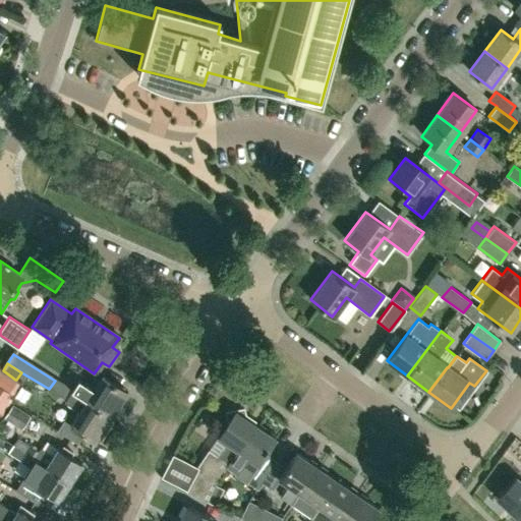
[(0,389),(7,394),(15,380),(3,370),(0,368),(0,389)]
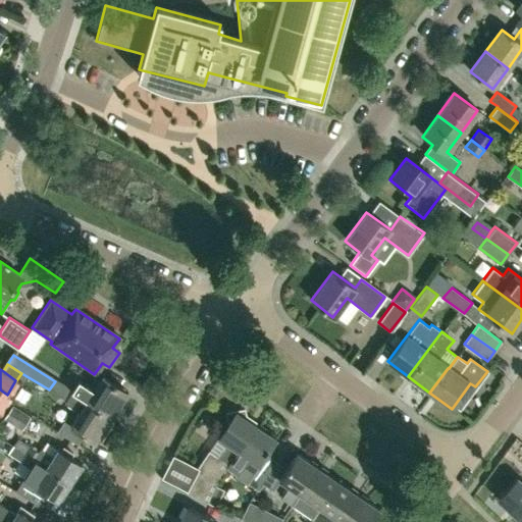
[(127,392),(102,375),(93,388),(79,379),(71,392),(111,417),(127,392)]
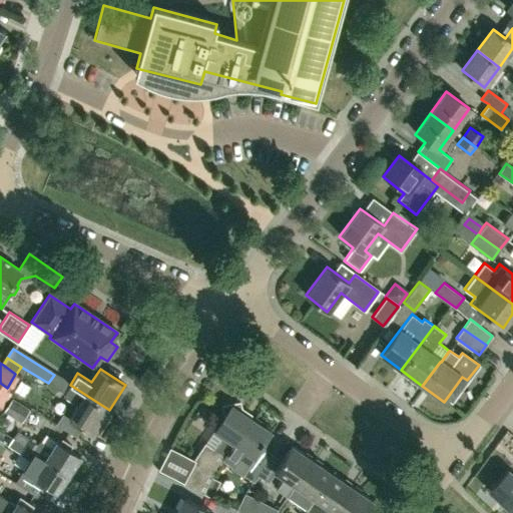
[(99,433),(105,425),(101,422),(109,410),(70,385),(54,375),(48,383),(64,393),(62,396),(77,405),(69,418),(94,434),(96,431),(99,433)]
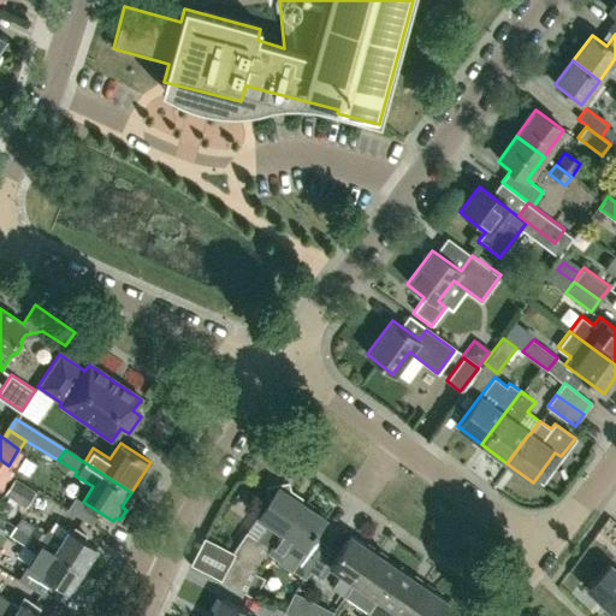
[(27,507),(36,491),(15,478),(5,493),(27,507)]
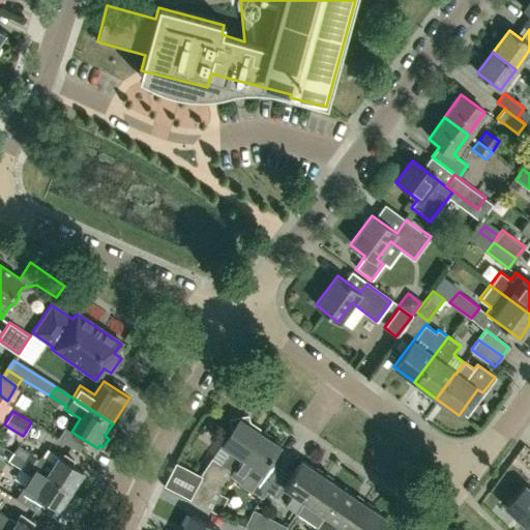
[(218,494),(231,474),(241,459),(259,433),(248,425),(246,416),(229,419),(230,429),(221,444),(229,449),(215,470),(207,464),(199,477),(187,499),(210,509),(218,494)]
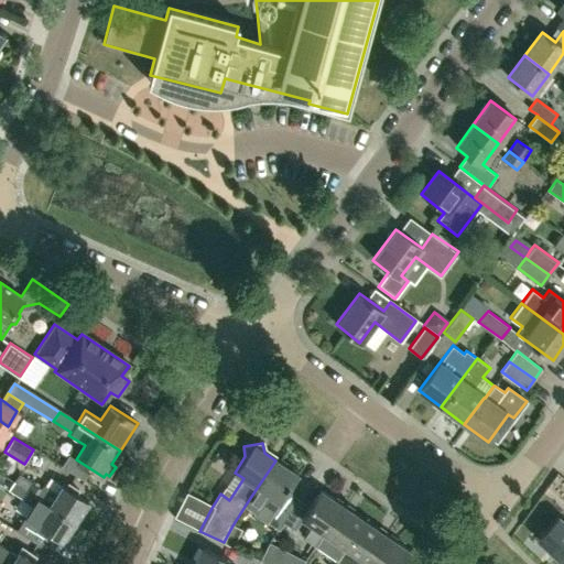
[(299,498),(292,490),(299,475),(275,461),(257,488),(246,505),(256,511),(268,495),(279,502),(267,520),(279,528),(283,521),(283,520),(299,498)]
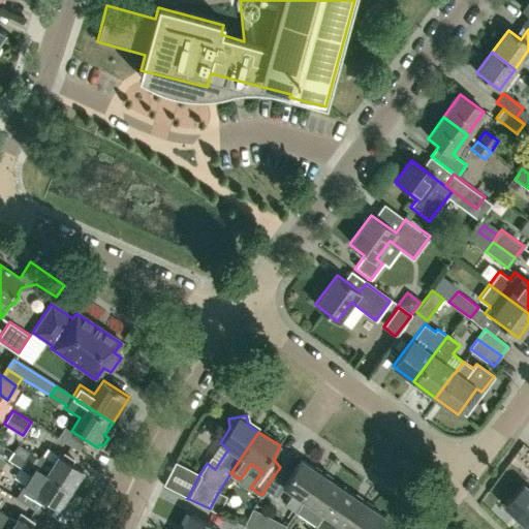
[(38,457),(18,443),(11,454),(70,490),(82,472),(69,465),(72,461),(64,455),(61,459),(58,457),(54,462),(41,454),(38,457)]
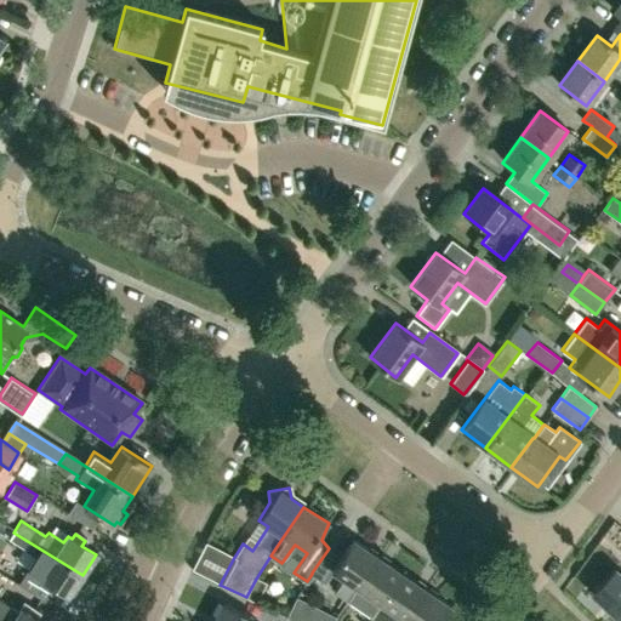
[(69,597),(83,575),(13,533),(10,539),(35,556),(27,569),(41,577),(41,579),(44,581),(41,586),(52,592),(55,588),(69,597)]
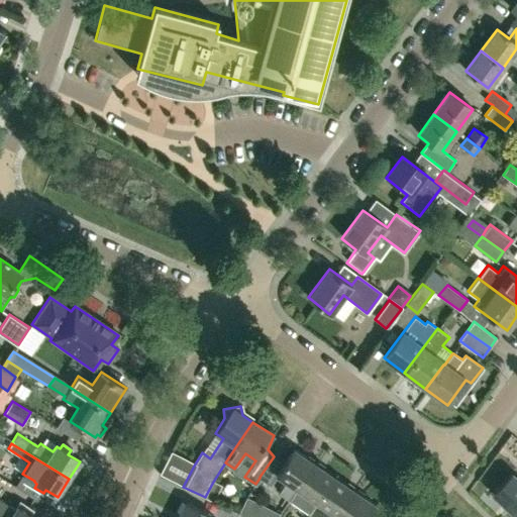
[(290,499),(314,462),(294,449),(284,463),(274,456),(260,477),(260,478),(270,485),(278,475),(287,482),(280,492),(290,499)]
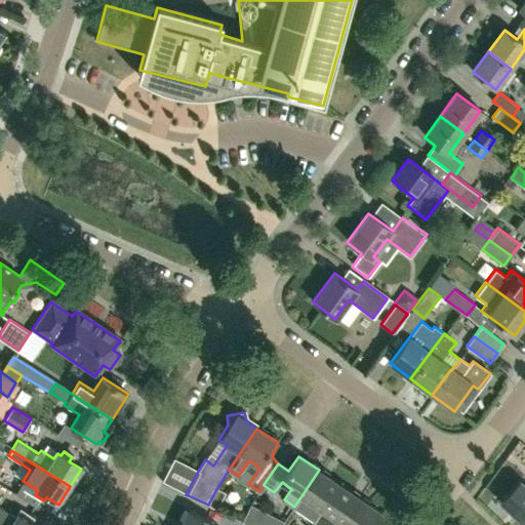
[(314,521),(339,484),(319,470),(294,507),(314,521)]
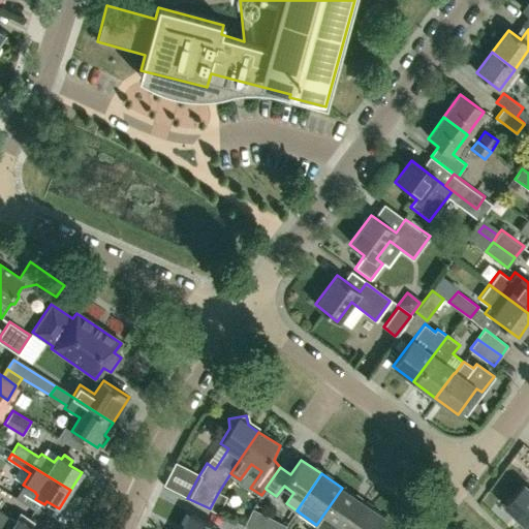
[(504,503),(523,522),(528,515),(528,489),(523,484),(504,503)]
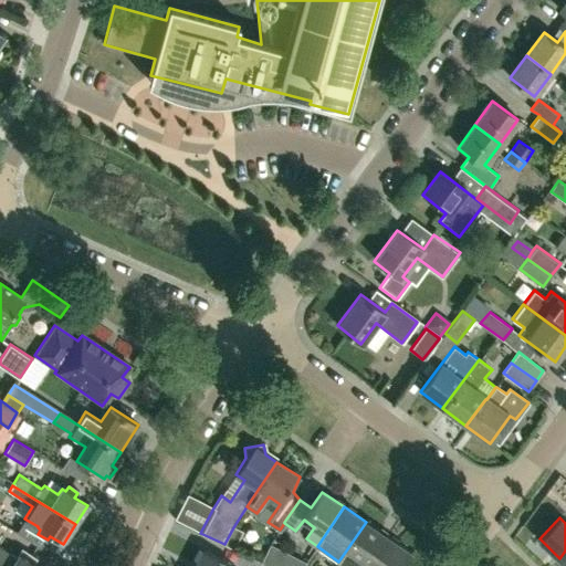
[(367,565),(388,536),(366,522),(338,562),(343,564),(342,565),(367,565)]
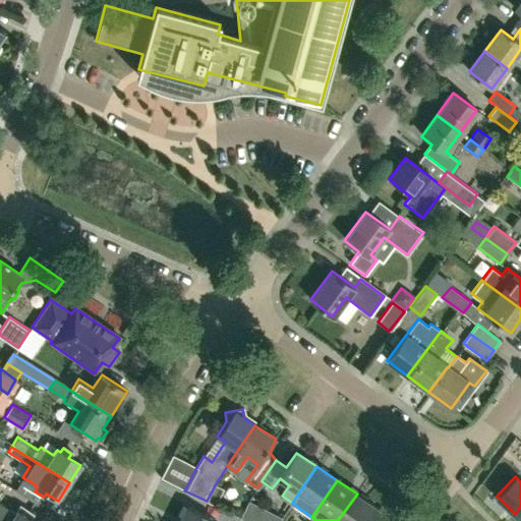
[(214,505),(222,488),(215,485),(207,501),(214,505)]
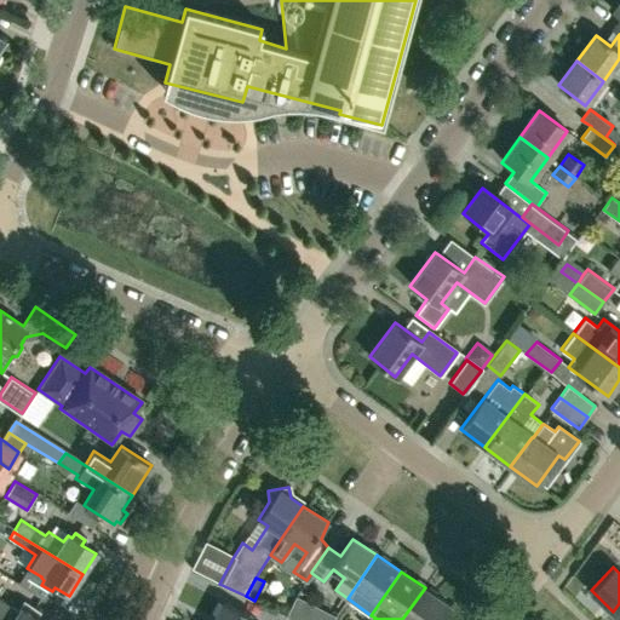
[(438,619),(449,606),(425,587),(402,619),(438,619)]
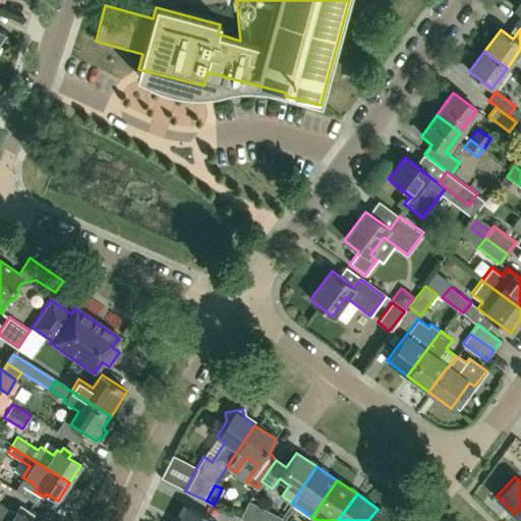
[(0,520),(33,520),(30,519),(32,515),(18,506),(15,512),(16,512),(14,515),(0,505),(0,520)]
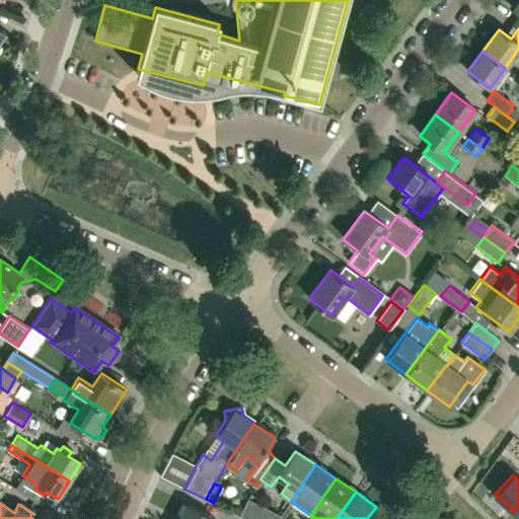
[(213,518),(214,518),(186,504),(177,518),(213,518)]
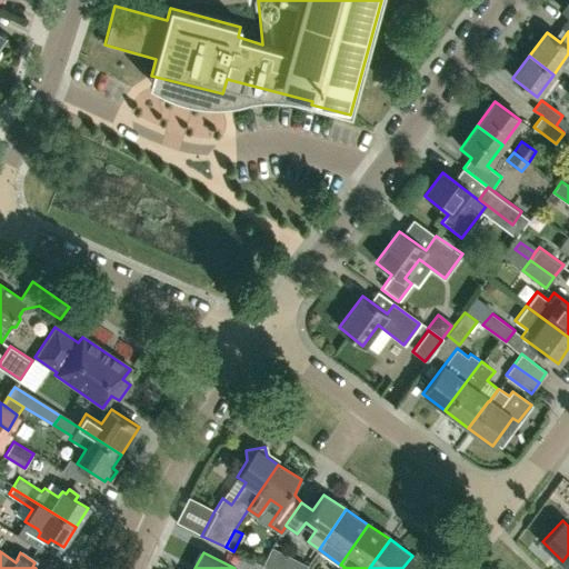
[(306,568),(308,567),(307,566),(290,557),(282,568),(306,568)]
